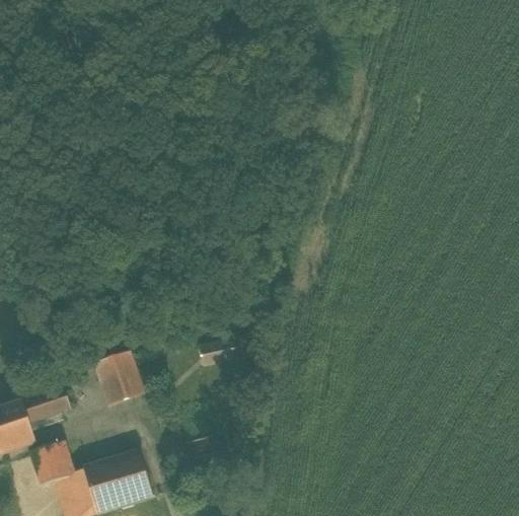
[(202,344),(204,358),(237,353),(234,339),(202,344)]
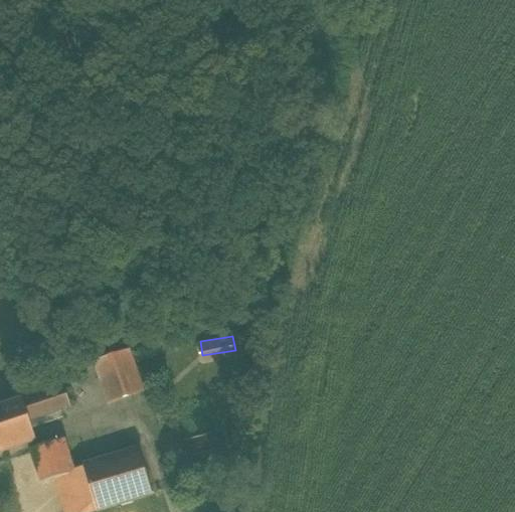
[(131,349),(120,353),(132,392),(143,388),(131,349)]
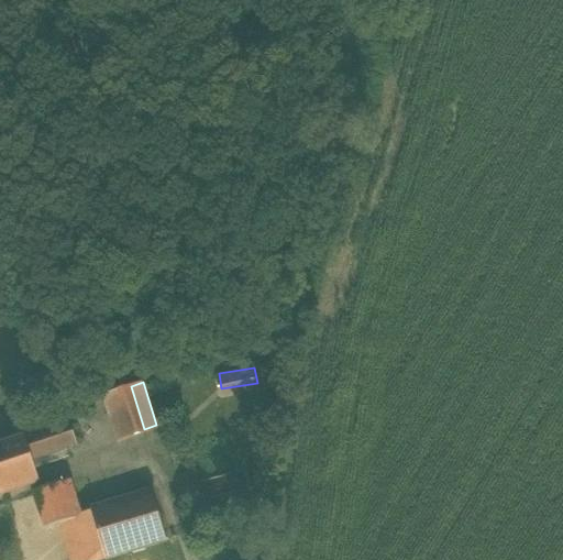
[(111,392),(122,436),(144,429),(131,386),(111,392)]
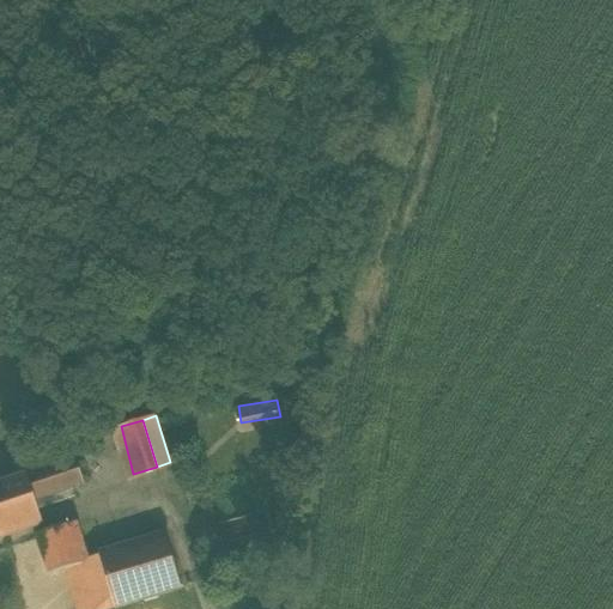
[(133,474),(121,426),(111,428),(125,476),(133,474)]
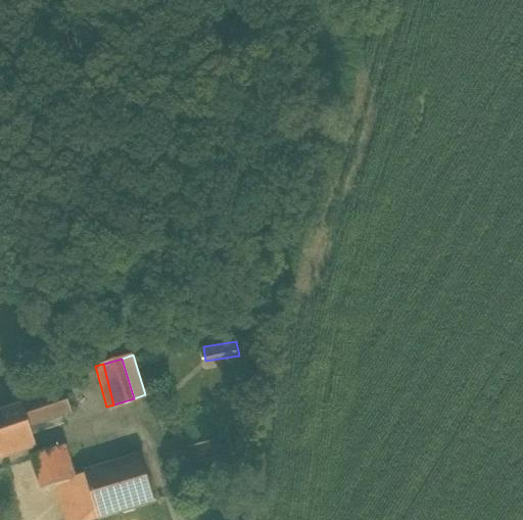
[(63,390),(41,397),(44,421),(62,415),(70,412),(63,390)]
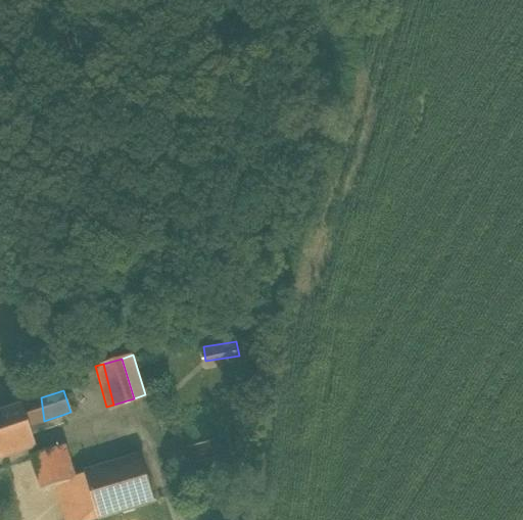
[(29,426),(44,421),(41,397),(21,405),(21,404),(0,411),(0,457),(35,445),(31,433),(29,426)]
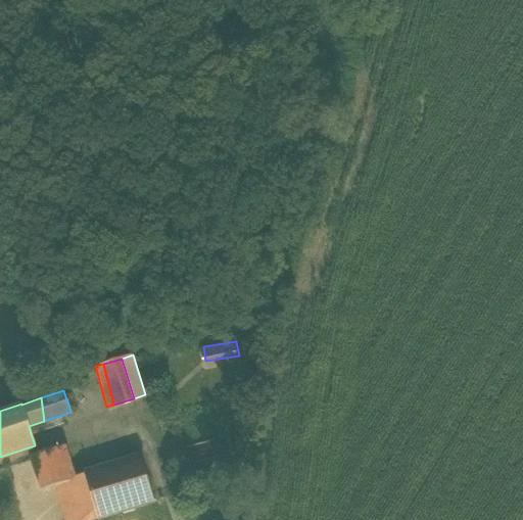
[(29,426),(31,433),(64,423),(62,415),(44,421),(29,426)]
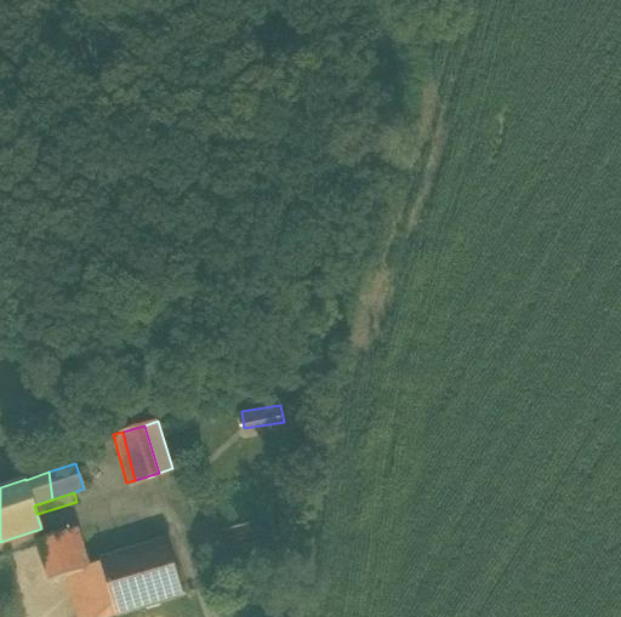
[(36,540),(49,580),(67,573),(83,570),(81,565),(70,530),(36,540)]
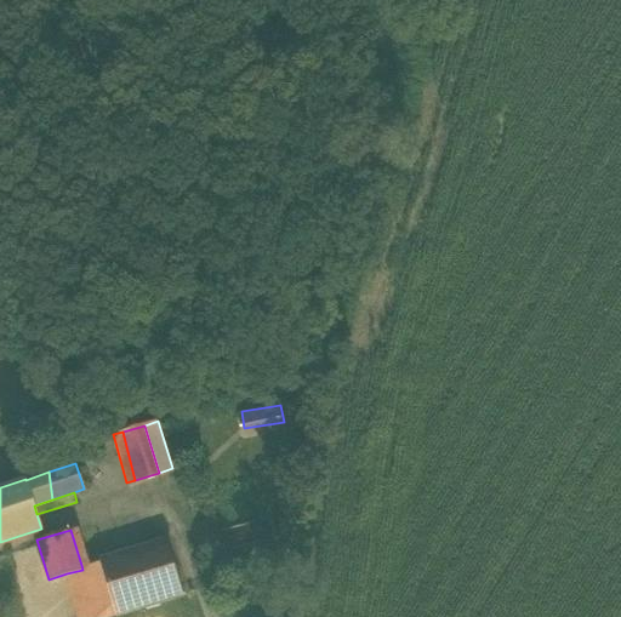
[(166,541),(100,560),(115,612),(115,613),(183,594),(166,541)]
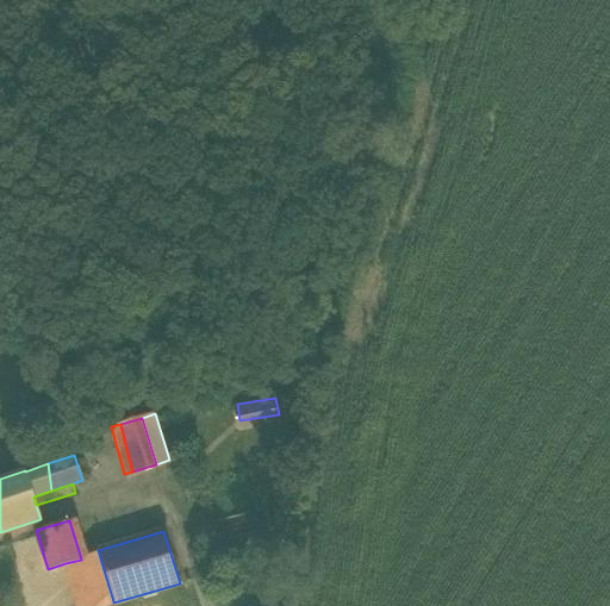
[(78,605),(98,605),(113,601),(98,550),(80,555),(81,560),(66,563),(74,592),(78,605)]
